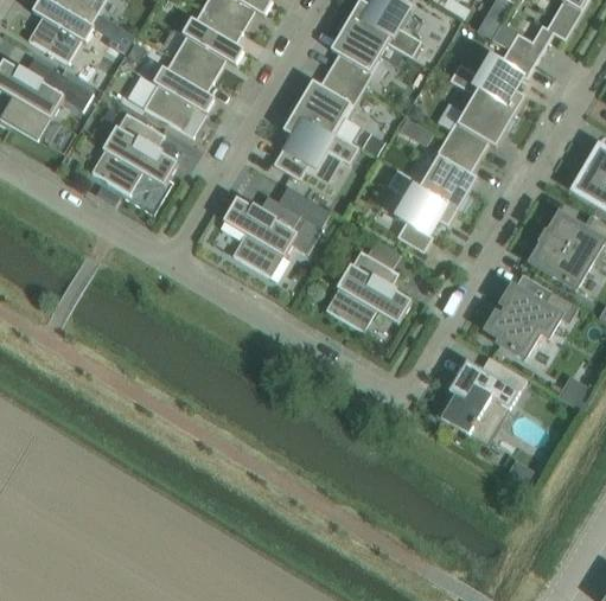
[(97,11),(78,0),(55,0),(55,1),(52,0),(38,0),(36,5),(36,6),(34,8),(33,7),(32,10),(44,17),(32,38),(30,36),(27,38),(68,62),(81,38),(84,40),(85,39),(84,38),(85,36),(87,36),(93,26),(94,26),(94,25),(90,23),(97,11)]
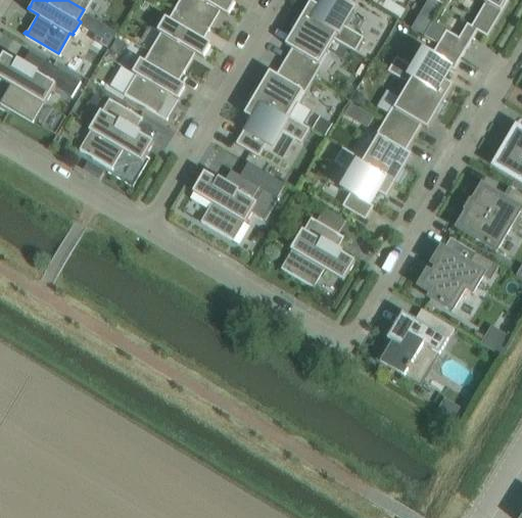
[(67,0),(84,9),(89,0),(67,0)]
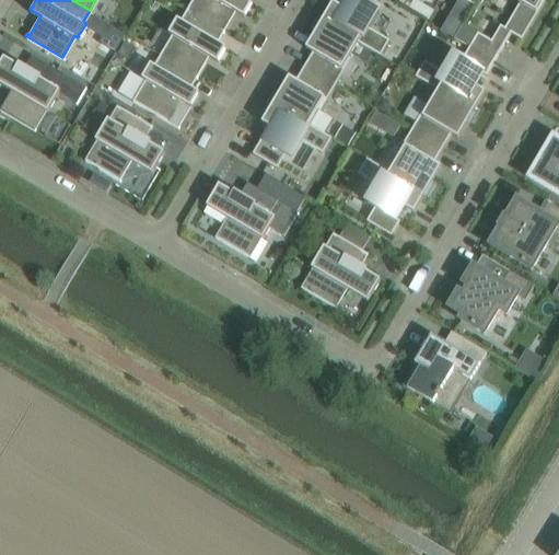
[(189,0),(186,6),(222,27),(223,26),(220,25),(231,7),(243,13),(244,12),(243,11),(244,8),(245,9),(249,0),(251,0),(189,0)]
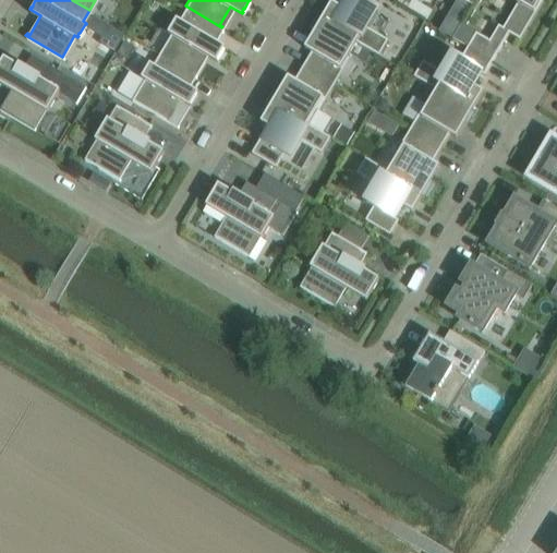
[(377,7),(371,3),(372,0),(343,0),(341,4),(334,0),(329,0),(323,11),(359,32),(355,38),(378,51),(387,36),(366,24),(377,7)]
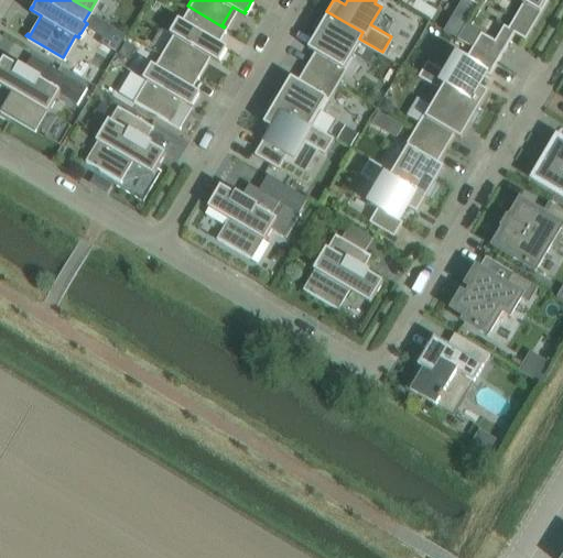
[(457,0),(442,26),(456,34),(476,1),(476,0),(457,0)]
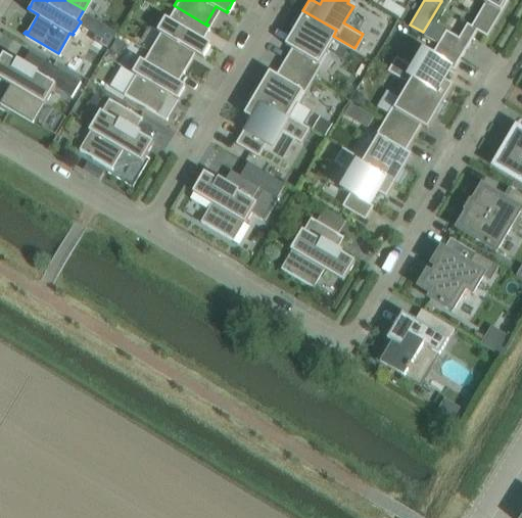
[(483,0),(470,22),(466,19),(458,35),(445,27),(437,40),(460,53),(475,27),(485,33),(486,34),(506,0),(483,0)]
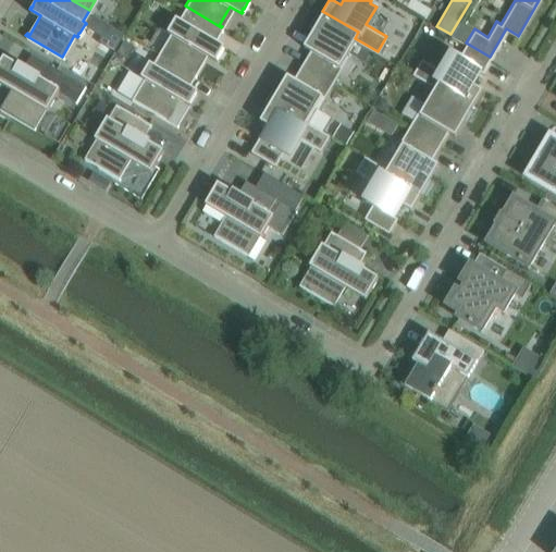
[(221,27),(185,5),(178,16),(175,14),(174,16),(175,16),(170,25),(171,26),(169,28),(168,27),(167,29),(170,32),(159,51),(195,73),(196,72),(193,70),(204,51),(215,58),(217,57),(214,56),(217,53),(222,45),(223,45),(224,44),(212,36),(218,27),(221,28),(221,27)]
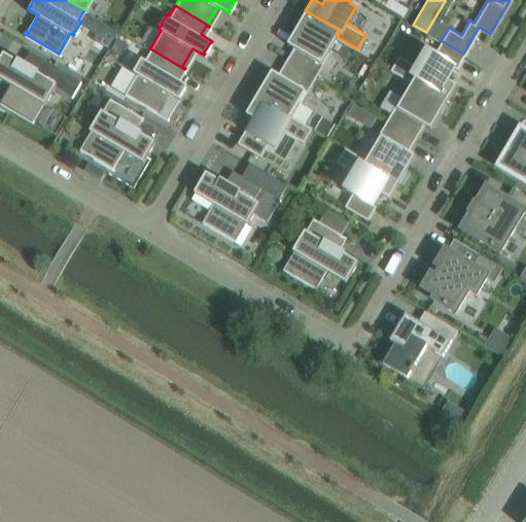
[(339,30),(305,10),(304,13),(296,27),(295,26),(286,41),(293,45),(285,59),(315,76),(329,51),(327,50),(336,36),(339,30)]
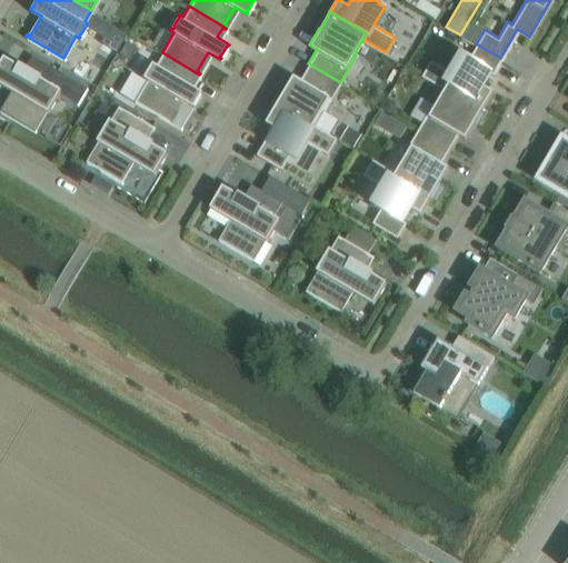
[(126,37),(119,48),(130,54),(137,43),(126,37)]
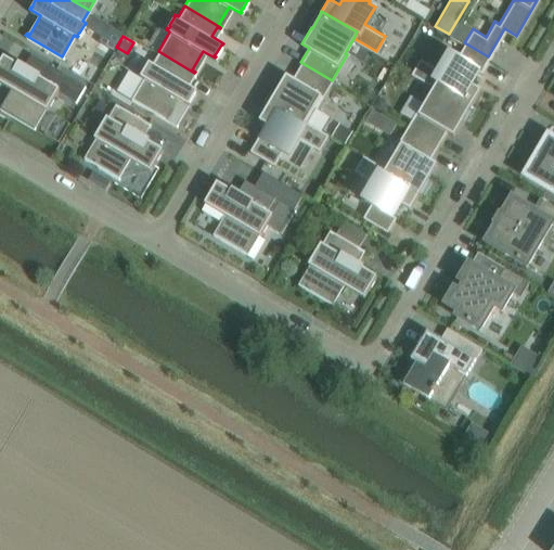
[(488,56),(464,42),(456,55),(450,51),(439,68),(420,56),(411,72),(433,85),(436,79),(472,100),(479,87),(469,80),(476,68),(480,71),(488,56)]
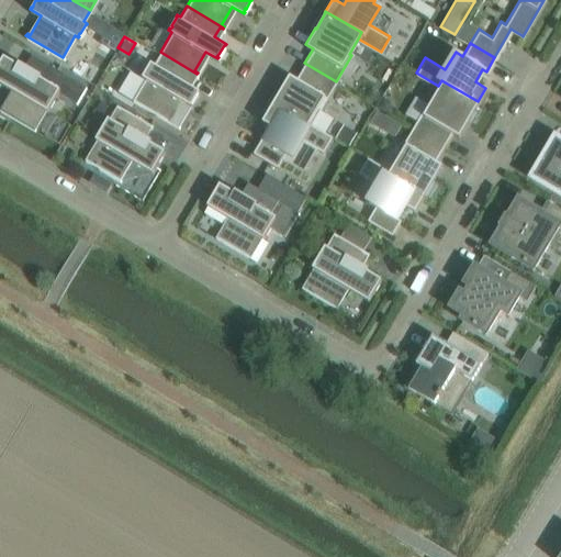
[(3,54),(0,59),(0,80),(17,90),(6,108),(0,104),(0,108),(34,127),(35,125),(32,124),(43,107),(46,109),(59,87),(77,97),(75,99),(77,100),(87,85),(66,73),(32,52),(31,54),(36,57),(31,67),(19,59),(18,62),(3,54)]
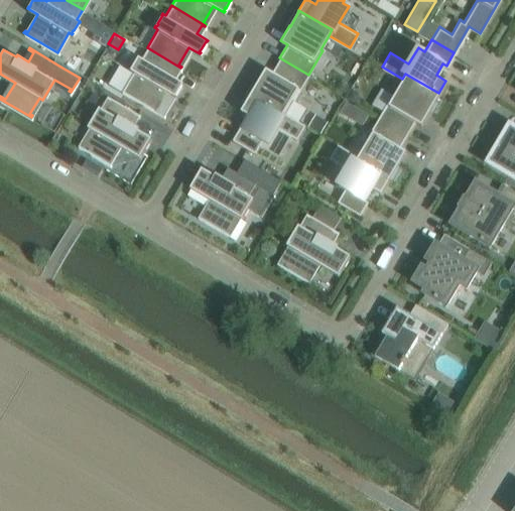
[(121,64),(110,83),(122,90),(155,110),(163,115),(164,113),(161,111),(172,94),(174,96),(175,94),(174,93),(175,91),(176,91),(181,83),(182,83),(183,82),(172,75),(177,67),(180,69),(180,68),(147,47),(141,56),(138,54),(137,56),(138,56),(133,66),(132,68),(131,68),(130,69),(121,64)]
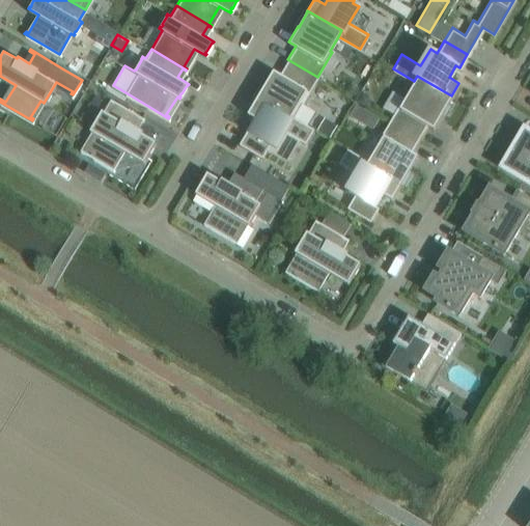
[(83,57),(77,68),(90,77),(98,65),(83,57)]
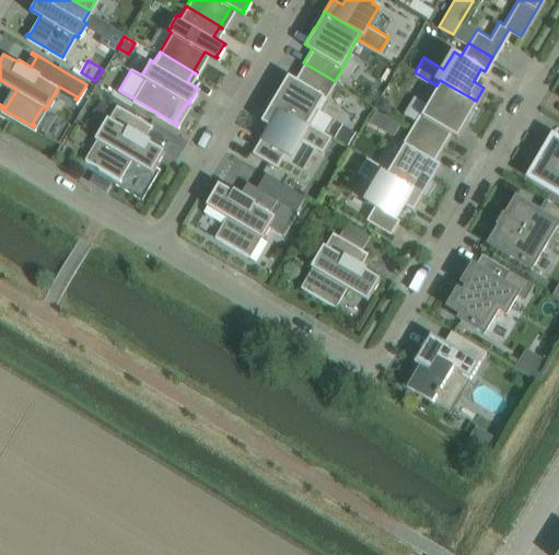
[(332,115),(319,107),(335,81),(303,62),(295,77),(288,72),(278,89),(279,90),(271,103),(270,103),(268,105),(304,127),(309,120),(323,129),(332,115)]
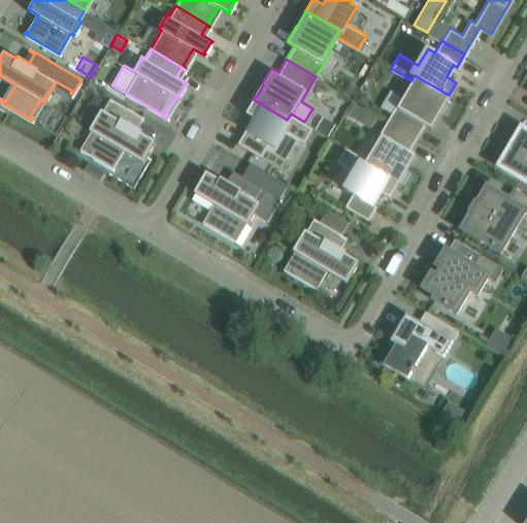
[(449,95),(415,75),(412,80),(403,95),(401,94),(387,119),(416,135),(424,122),(431,126),(439,110),(447,98),(448,98),(449,95)]
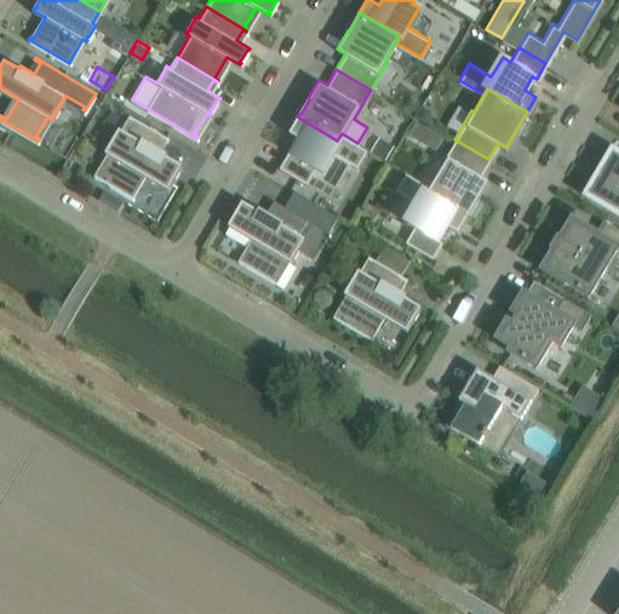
[(167,136),(129,113),(127,115),(131,118),(124,130),(119,127),(104,151),(109,154),(97,173),(95,171),(93,173),(132,196),(133,194),(127,190),(138,171),(167,188),(181,164),(166,155),(167,153),(154,144),(160,135),(166,138),(167,136)]
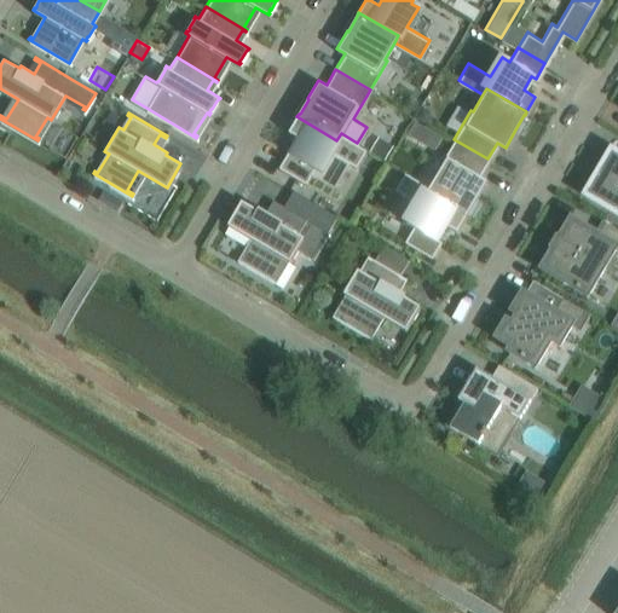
[(336,140),(296,116),(288,131),(300,138),(293,151),(288,149),(278,166),(306,181),(312,171),(315,166),(330,175),(341,157),(356,166),(365,148),(357,143),(341,133),(336,140)]
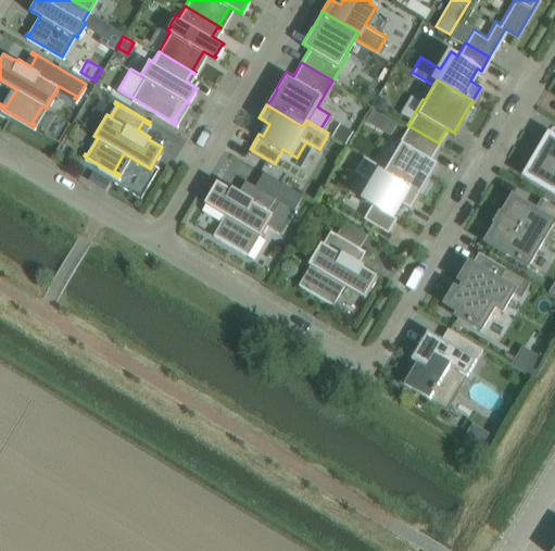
[(427,177),(428,176),(437,161),(430,157),(438,142),(407,125),(392,150),(394,152),(386,166),(382,173),(417,193),(419,190),(418,190),(427,177)]
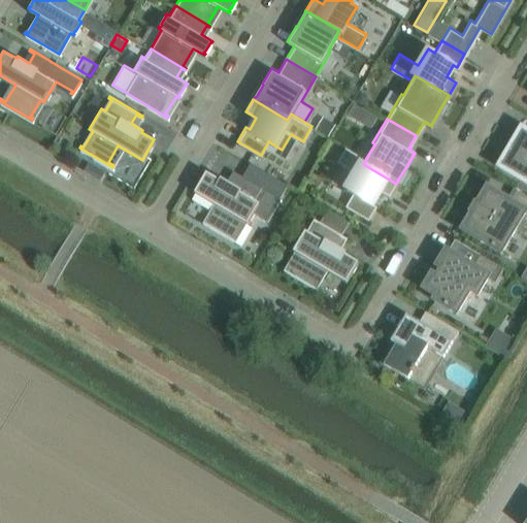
[(526,129),(521,126),(513,140),(515,141),(509,151),(507,150),(499,163),(526,180),(526,129)]
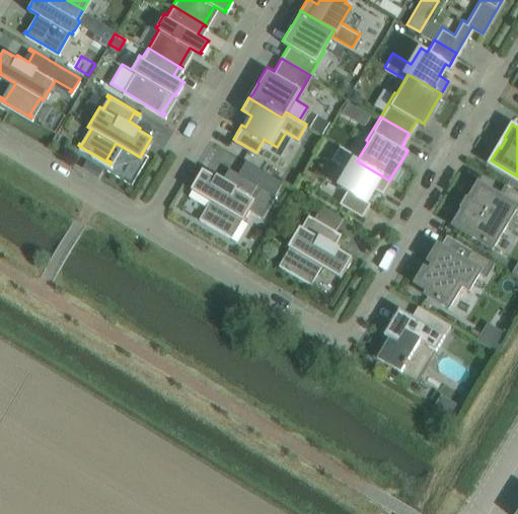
[(357,161),(360,155),(323,134),(315,148),(349,168),(340,185),(346,189),(339,201),(362,215),(370,201),(366,199),(372,187),(382,193),(389,180),(357,161)]
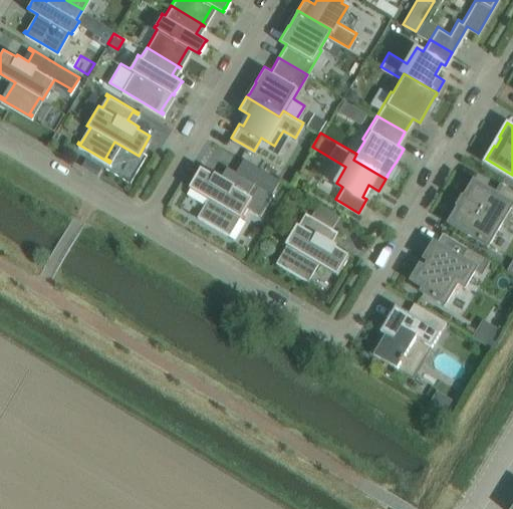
[(85,155),(80,164),(96,173),(101,164),(85,155)]
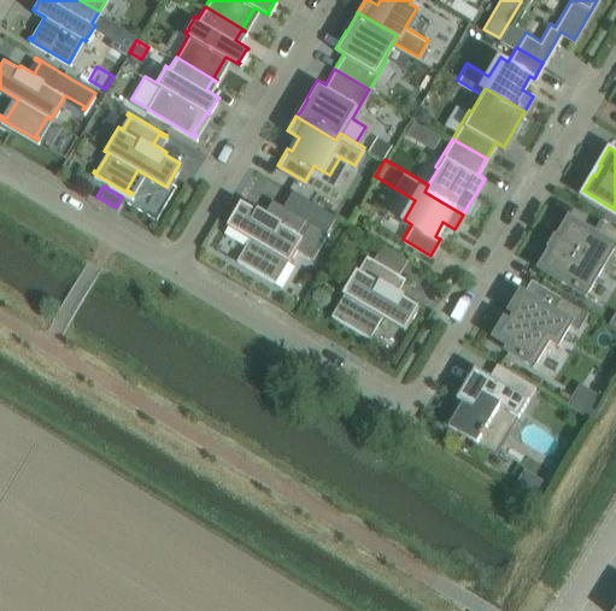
[(256,207),(240,199),(227,222),(256,240),(244,259),(238,254),(236,257),(275,280),(276,277),(273,276),(285,257),(288,259),(303,236),(318,245),(328,230),(271,197),(270,199),(276,203),(271,213),(257,205),(256,207)]
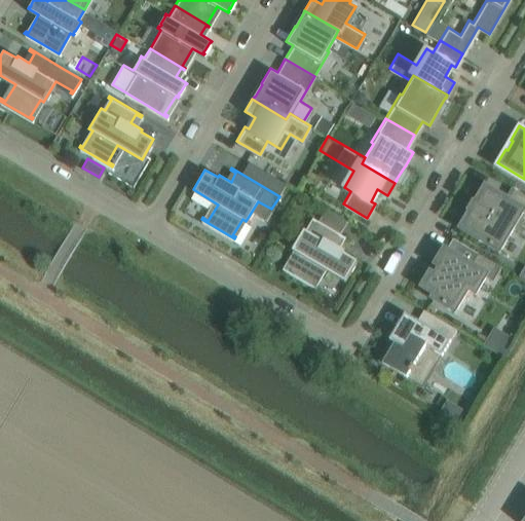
[(505,196),(484,183),(475,199),(472,197),(465,208),(469,210),(459,226),(498,249),(523,208),(524,209),(524,192),(511,185),(510,186),(512,186),(505,196)]
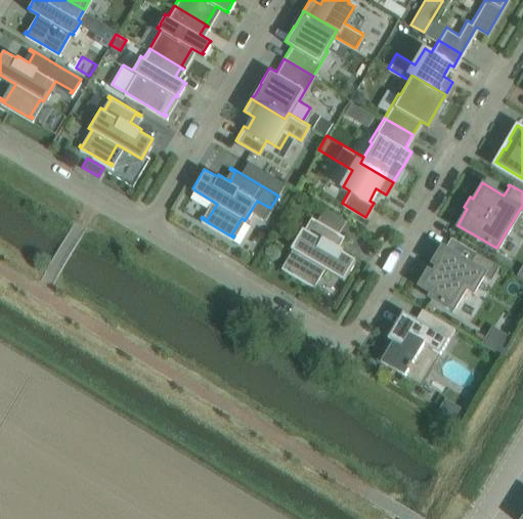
[(344,233),(311,215),(310,217),(312,218),(306,229),(302,226),(291,247),(294,249),(285,265),(281,264),(280,266),(313,285),(314,284),(309,280),(318,263),(343,278),(355,258),(342,250),(343,248),(332,242),(337,232),(342,235),(344,233)]
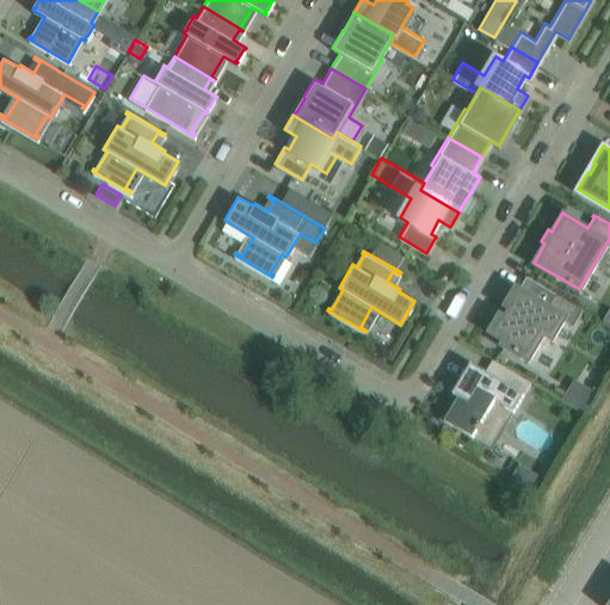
[(549,306),(516,285),(505,304),(507,306),(503,315),(499,313),(488,331),(504,339),(500,344),(528,359),(543,333),(552,338),(565,316),(571,320),(579,307),(556,292),(549,306)]
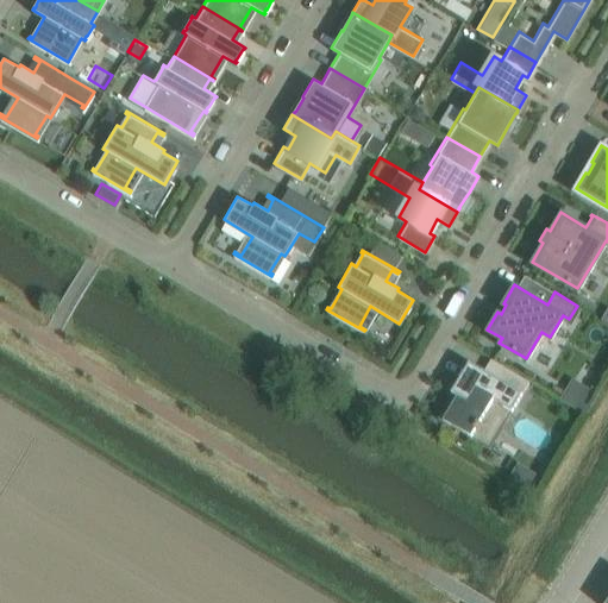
[(528,378),(512,368),(503,381),(468,359),(450,389),(451,390),(437,414),(489,446),(503,421),(505,422),(522,391),(521,391),(528,378)]
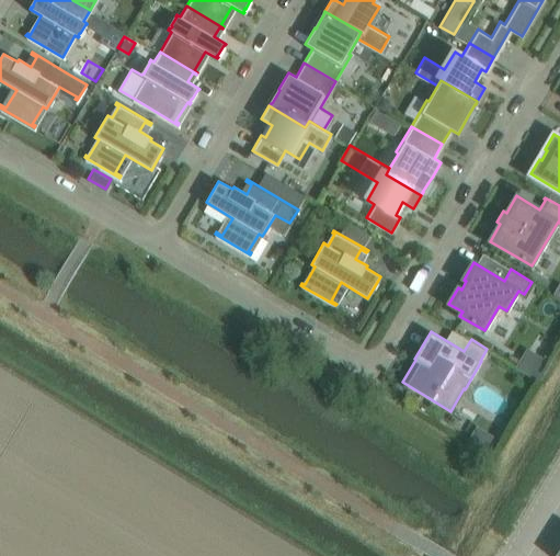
[(536,377),(547,360),(532,351),(521,369),(536,377)]
